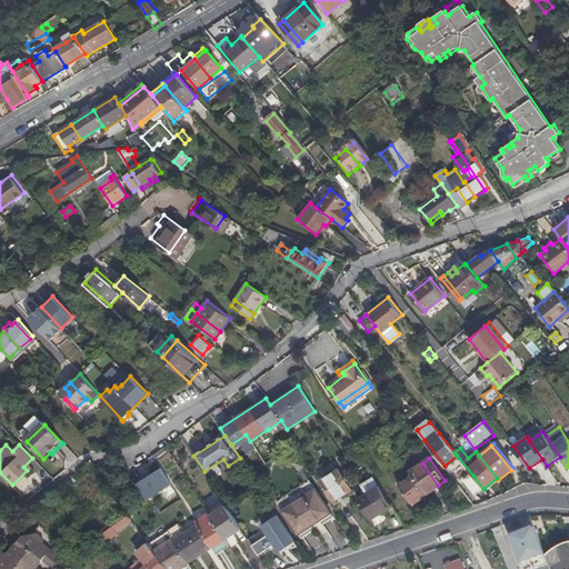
[(422,463),(409,472),(411,476),(426,495),(433,488),(438,486),(422,463)]
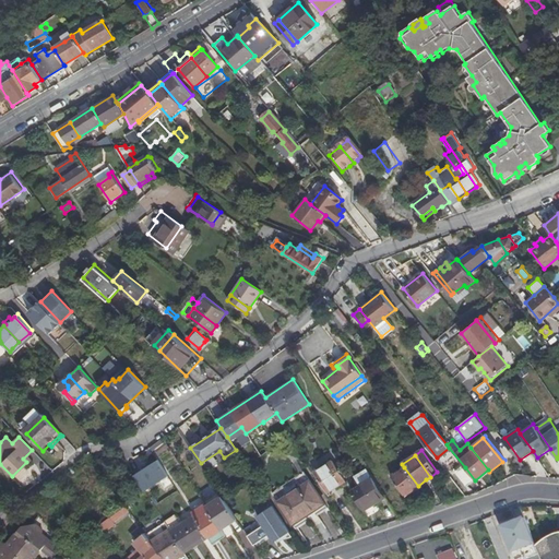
[(515,455),(511,460),(520,471),(524,466),(515,455)]
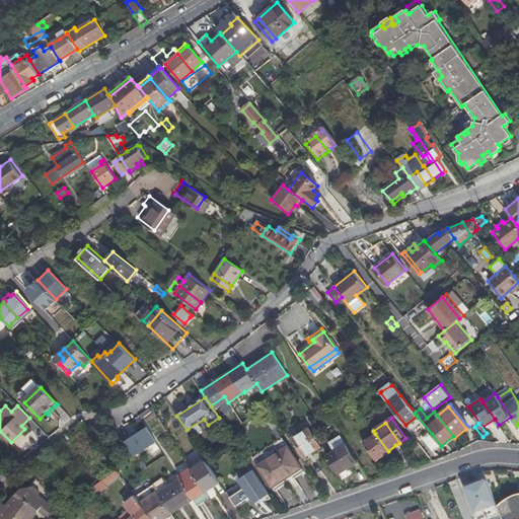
[(313,426),(304,431),(315,449),(324,444),(313,426)]
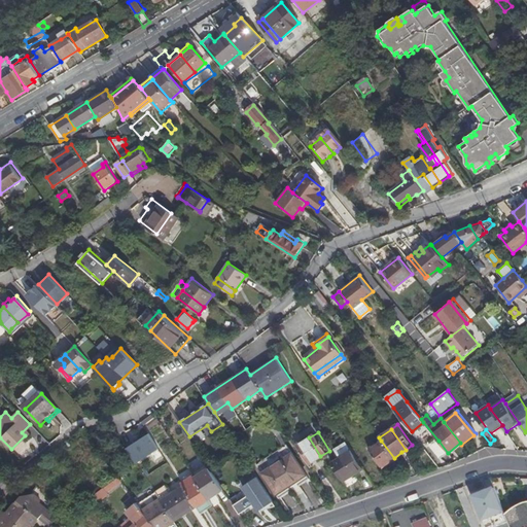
[(126,447),(137,463),(159,449),(149,433),(134,444),(133,442),(126,447)]
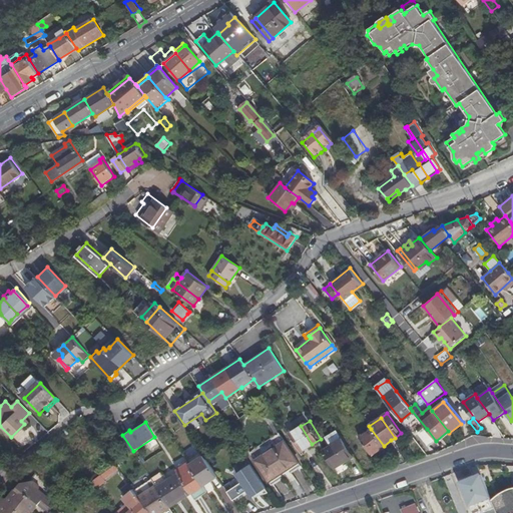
[(289,434),(301,452),(312,444),(301,426),(289,434)]
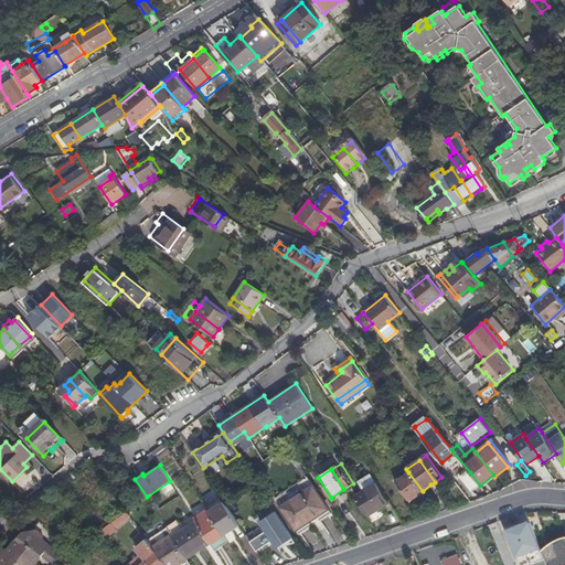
[(354,494),(368,515),(390,502),(371,472),(359,481),(363,489),(354,494)]
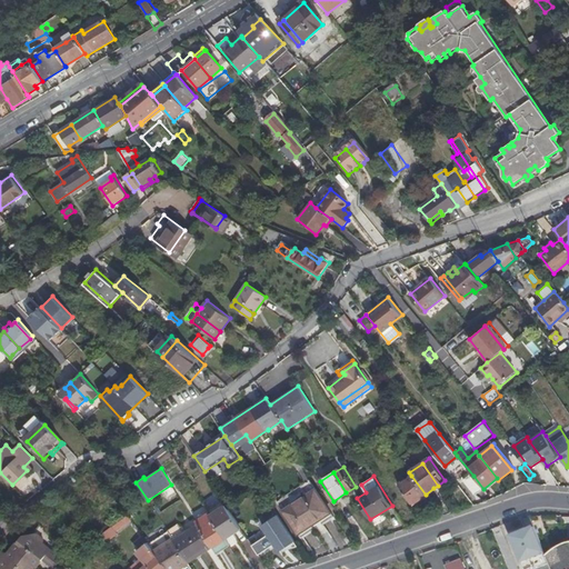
[(427,508),(432,505),(428,498),(426,495),(411,476),(398,485),(411,505),(420,498),(427,508)]
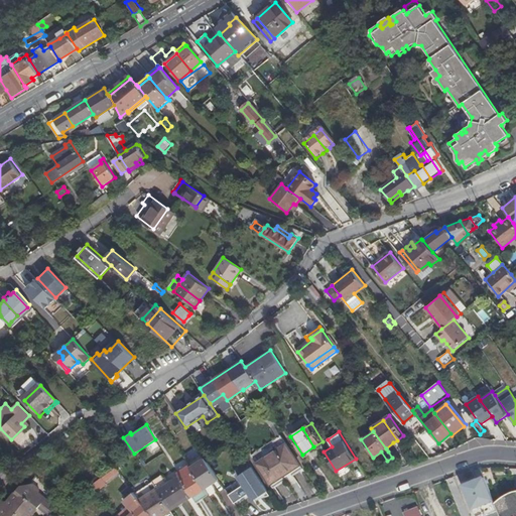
[(431,448),(438,443),(429,431),(422,437),(431,448)]
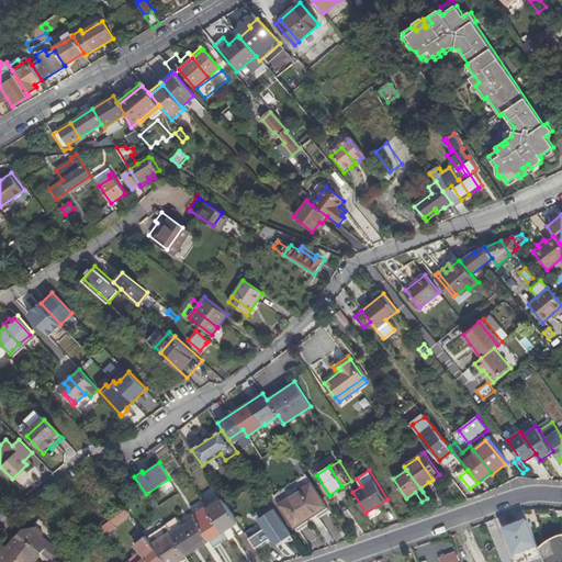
[(300,479),(323,514),(328,509),(305,474),(300,479)]
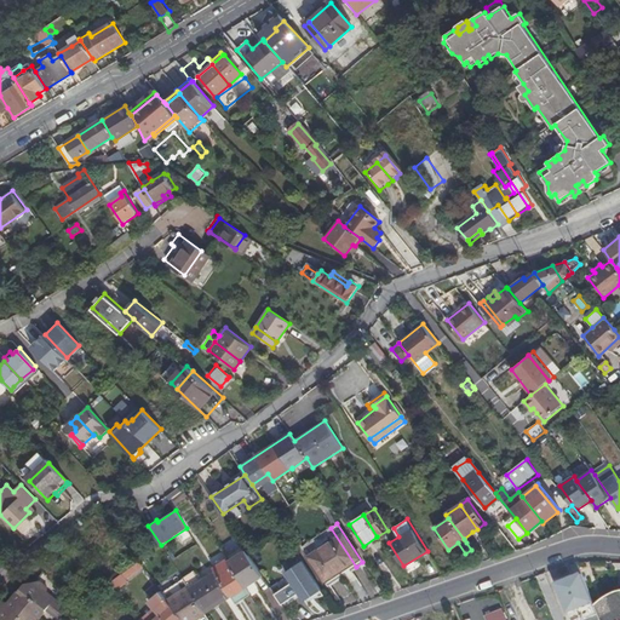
[(302,546),(327,586),(356,567),(331,528),(308,543),(305,539),(300,543),(303,546),(302,546)]
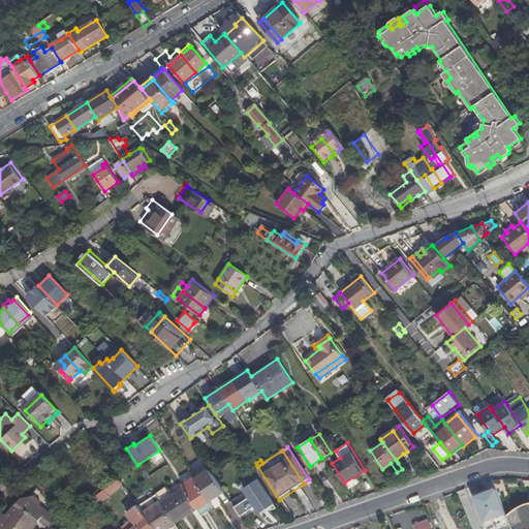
[(111,458),(116,466),(125,459),(121,452),(111,458)]
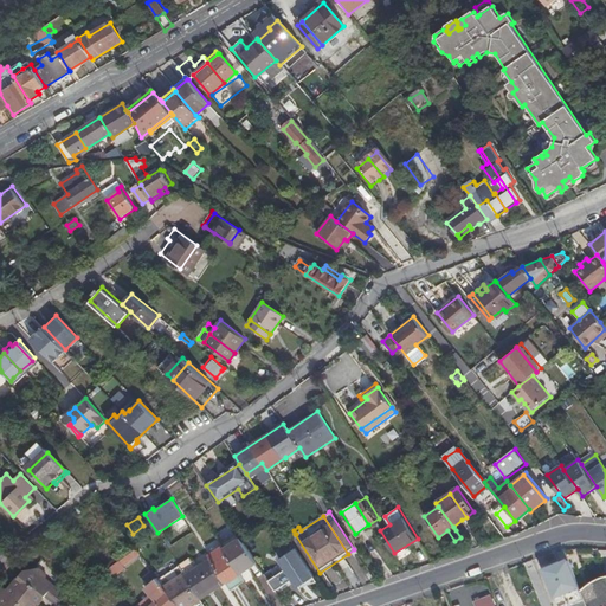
[(453,527),(456,530),(464,523),(462,520),(453,527)]
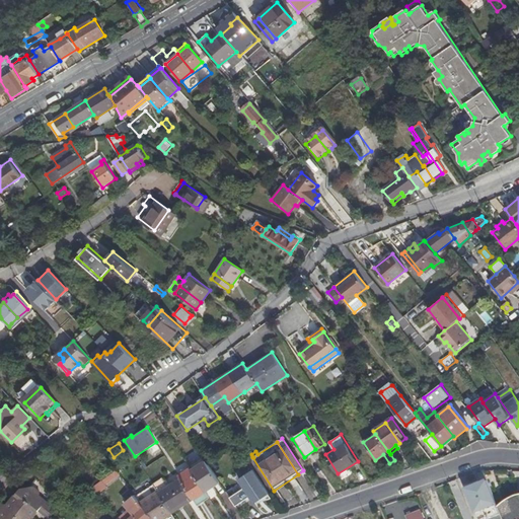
[(112,462),(104,452),(93,460),(100,470),(112,462)]
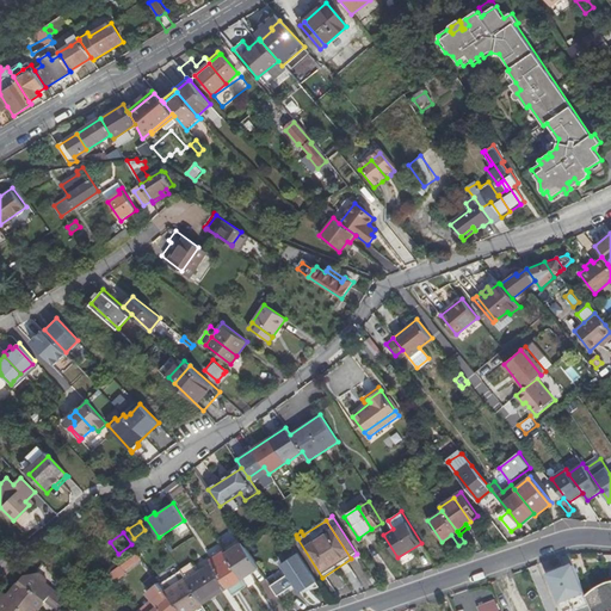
[(242,578),(258,566),(245,545),(242,541),(226,551),(242,578)]
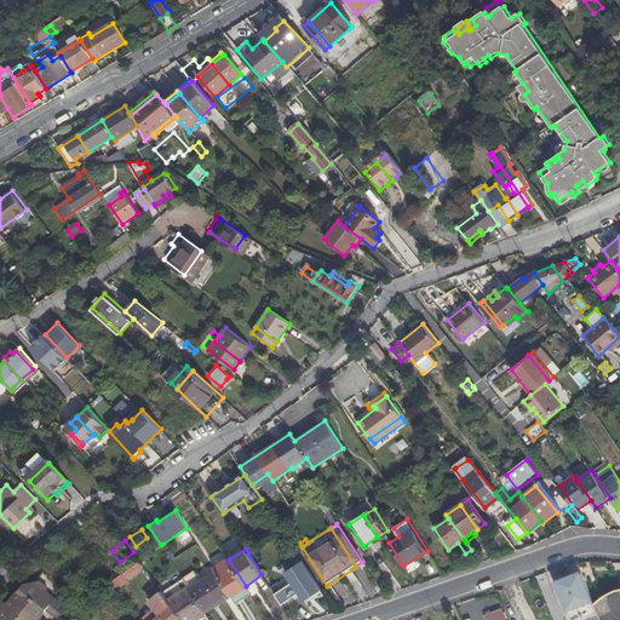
[(234,600),(248,590),(246,586),(229,560),(228,558),(213,567),(216,572),(231,596),(234,600)]
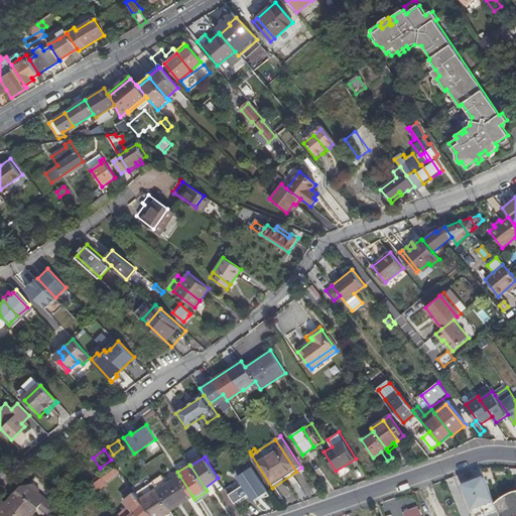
[(267,490),(251,467),(237,476),(243,485),(229,495),(234,503),(248,494),(252,500),(253,500),(267,491),(267,490)]
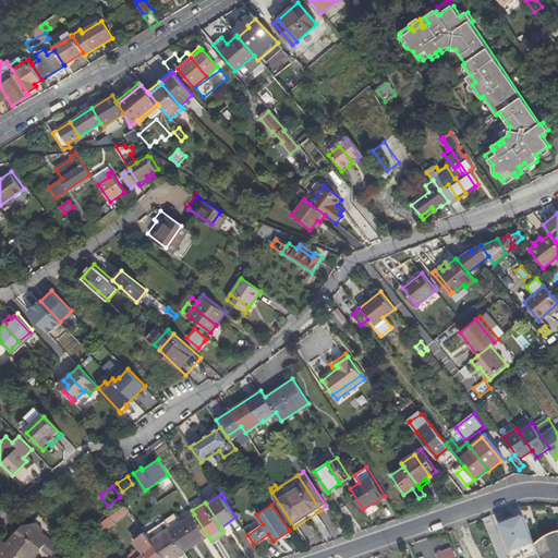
[(111,514),(108,517),(111,520),(120,514),(121,513),(118,510),(112,514),(111,514)]
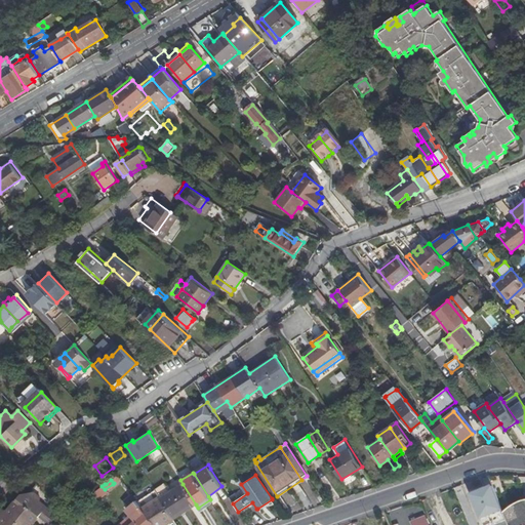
[(301,480),(277,496),(278,497),(301,481),(301,480)]
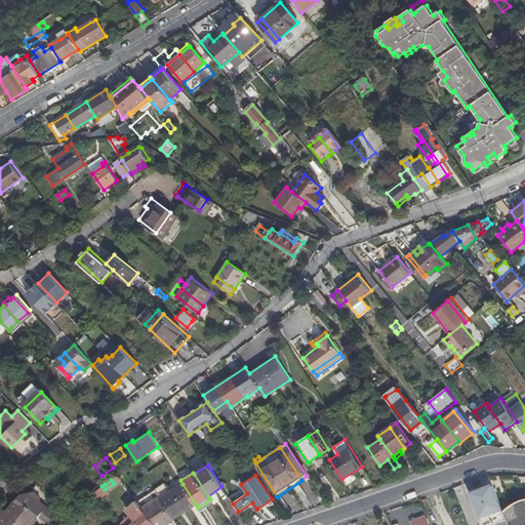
[(160,498),(172,517),(182,510),(170,492),(164,483),(155,489),(161,498),(160,498)]
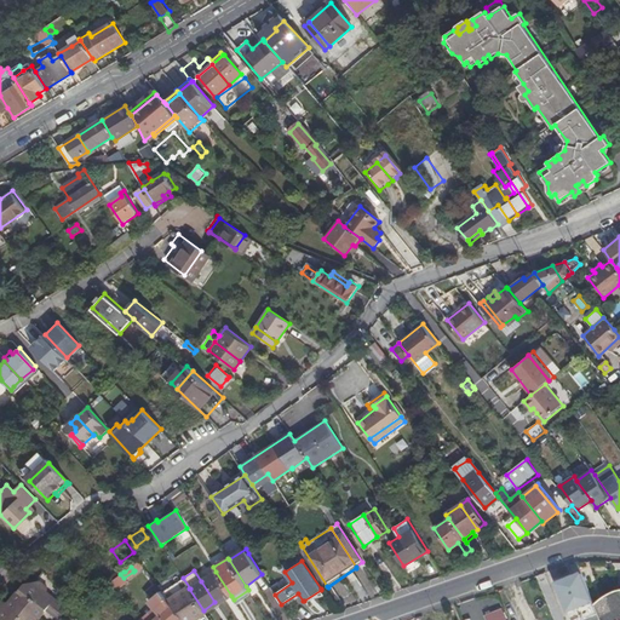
[(214,602),(217,606),(231,596),(216,572),(201,581),(214,602)]
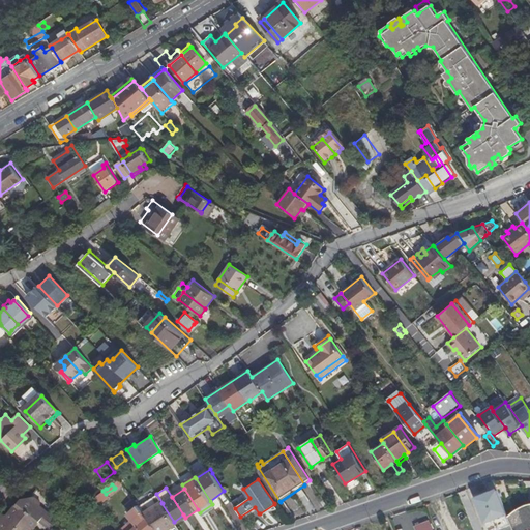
[(498,490),(476,498),(486,523),(494,520),(497,529),(513,529),(511,523),(509,518),(498,490)]
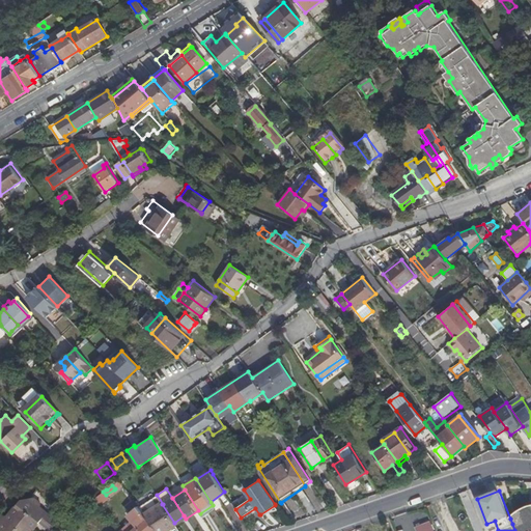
[(103,492),(93,500),(99,506),(109,498),(106,495),(103,492)]
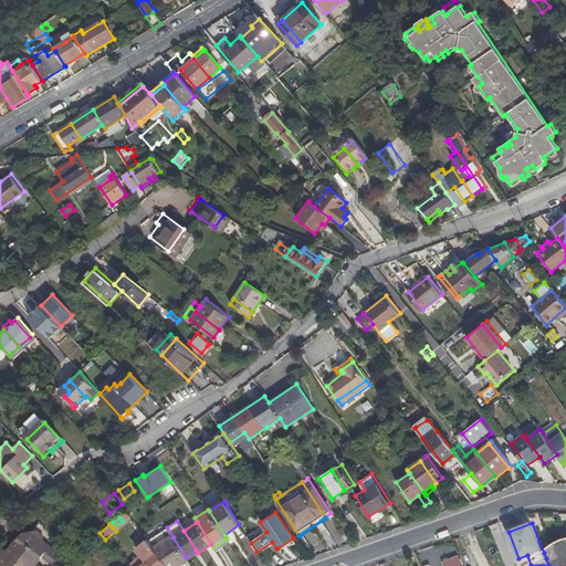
[(13,546),(35,565),(44,555),(46,557),(45,558),(54,565),(65,553),(56,546),(54,549),(44,541),(44,535),(35,528),(33,531),(23,534),(13,546)]
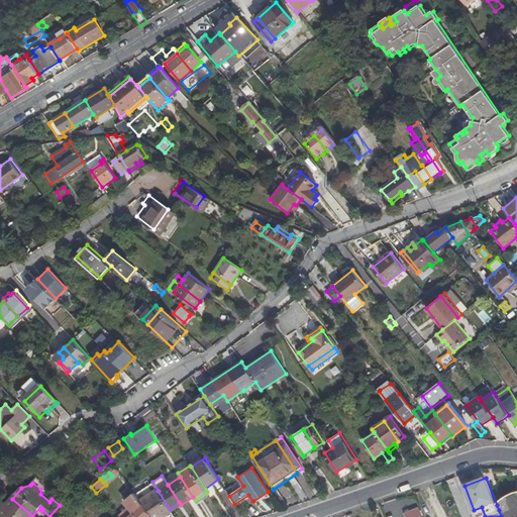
[(151,516),(162,516),(171,511),(170,509),(158,491),(157,490),(140,501),(142,504),(151,516)]
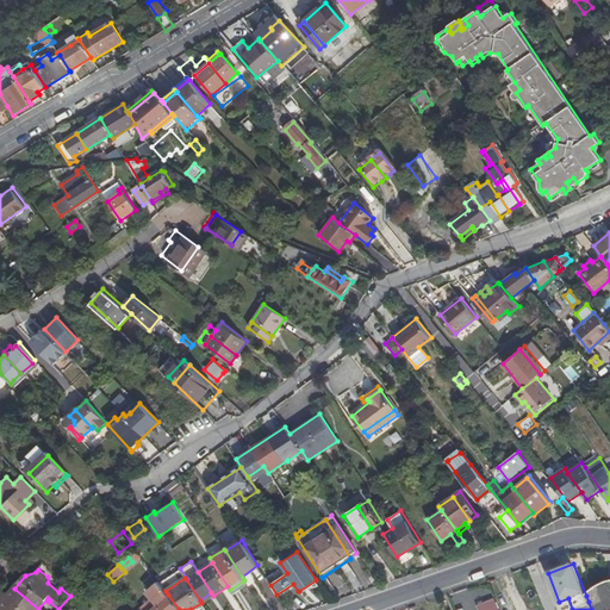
[(151,598),(137,609),(176,609),(179,609),(168,595),(166,591),(157,582),(145,591),(151,598)]
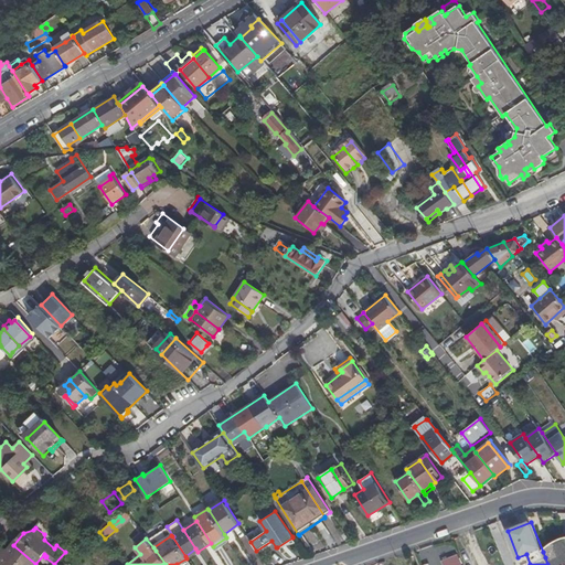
[(564,548),(564,542),(543,552),(545,557),(564,548)]
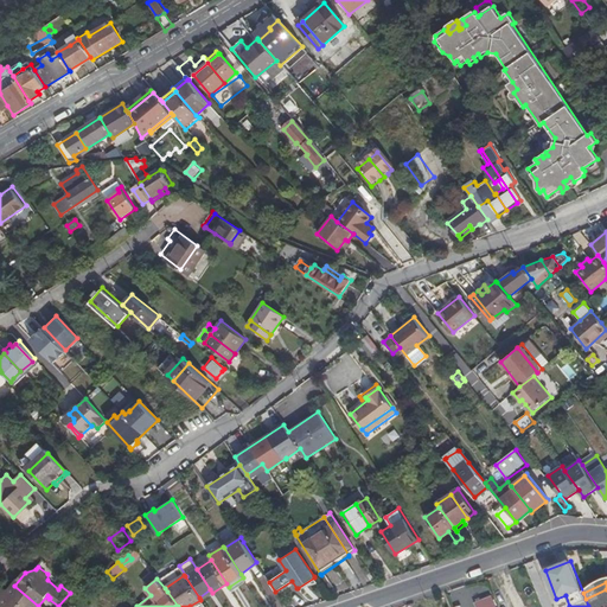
[(37,606),(38,606),(14,586),(10,592),(0,592),(0,606),(37,606)]
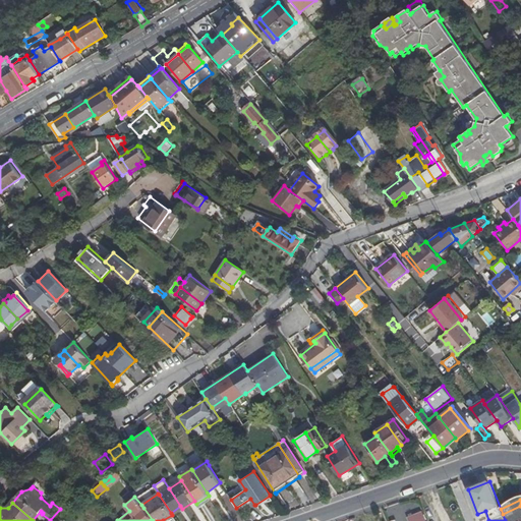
[(171,513),(172,515),(182,509),(180,506),(171,513)]
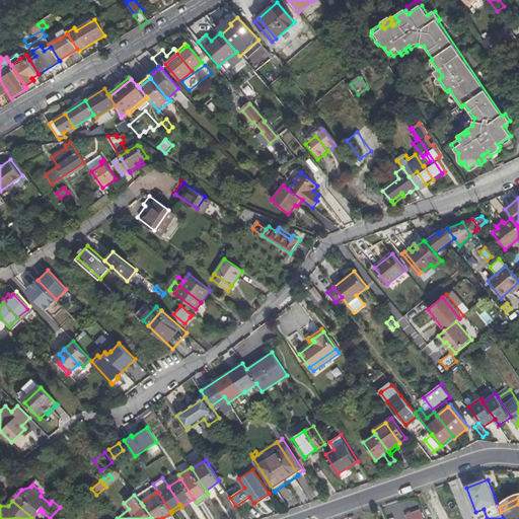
[(415,504),(400,510),(403,518),(414,518),(420,516),(415,504)]
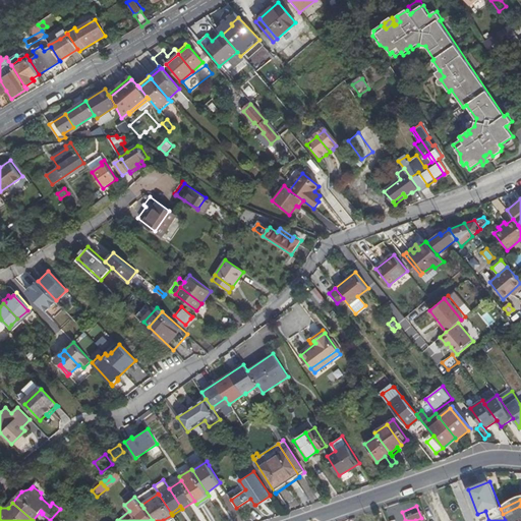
[(520,520),(520,506),(503,514),(505,520),(520,520)]
